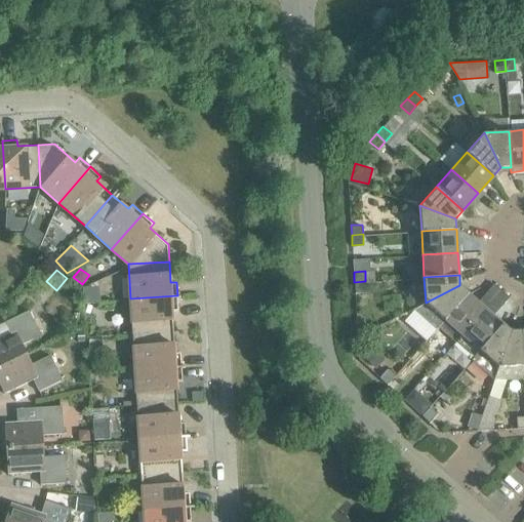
[(365,281),(354,282),(355,291),(366,291),(366,289),(366,282),(365,281)]
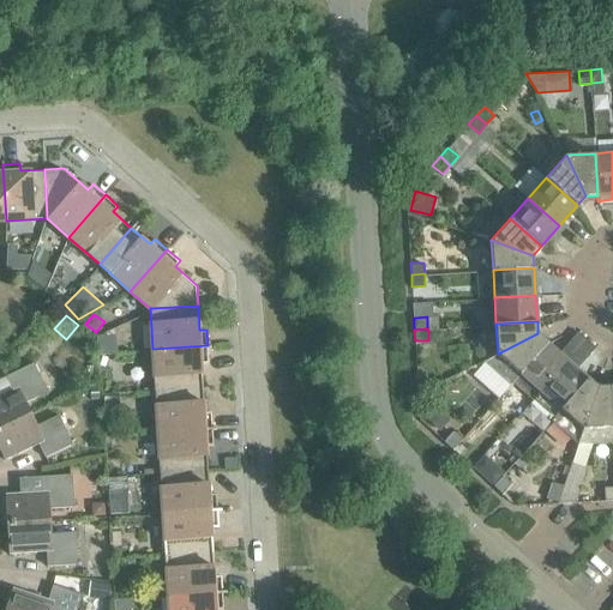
[(533,399),(540,391),(587,338),(578,331),(559,351),(546,340),(511,380),(533,399)]
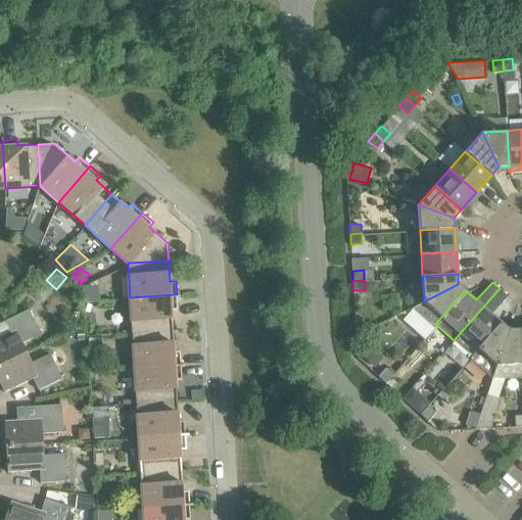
[(433,326),(435,324),(465,290),(458,284),(424,301),(412,306),(433,326)]
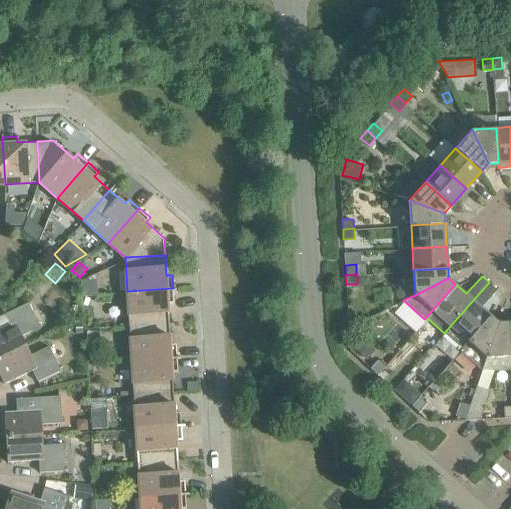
[(450,326),(467,341),(490,315),(480,306),(496,289),(489,282),(450,326)]
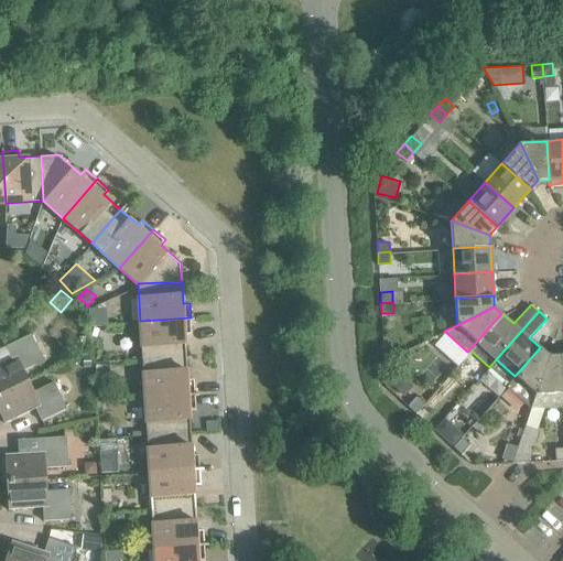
[(140,321),(142,359),(186,356),(185,333),(192,333),(191,317),(140,321)]
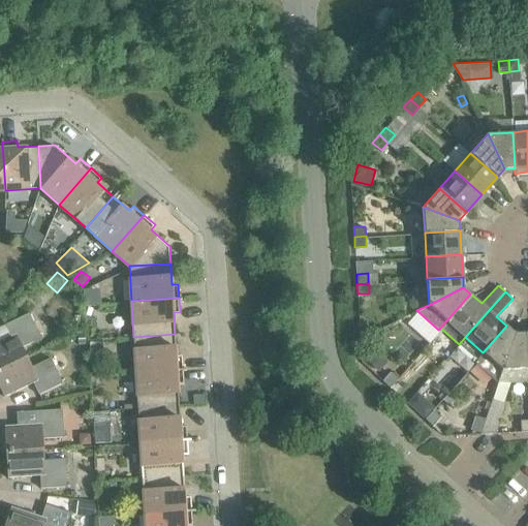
[(0,340),(0,368),(27,357),(22,346),(41,337),(30,312),(18,317),(8,322),(6,323),(11,335),(0,340)]
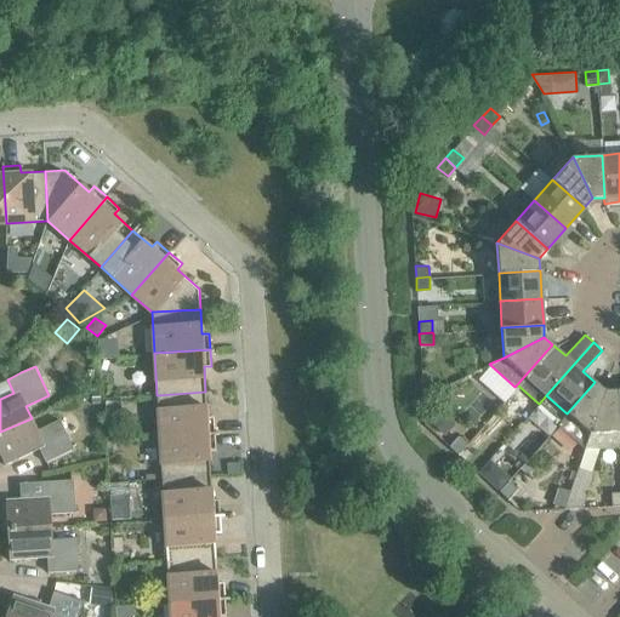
[(18,366),(6,372),(10,378),(21,372),(18,366)]
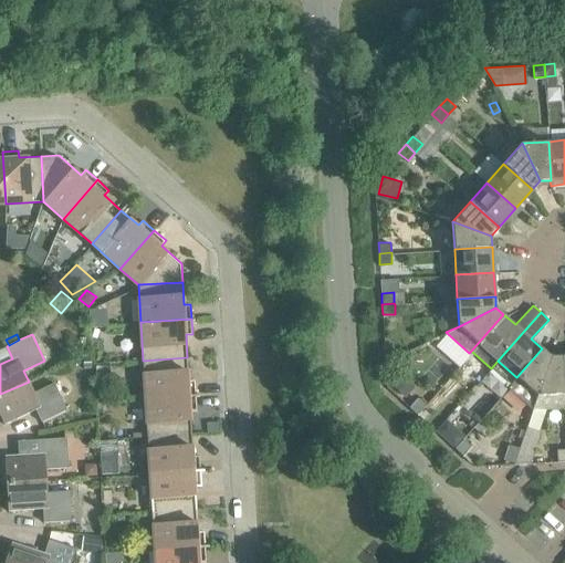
[(508,387),(532,408),(551,356),(542,348),(516,377),(508,387)]
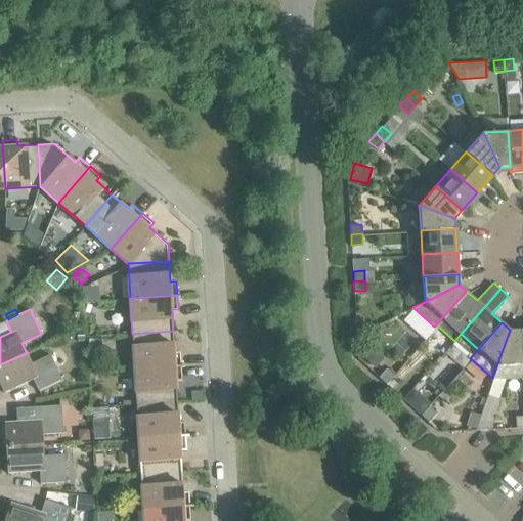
[(510,330),(492,378),(492,379),(522,377),(522,364),(520,329),(510,330)]
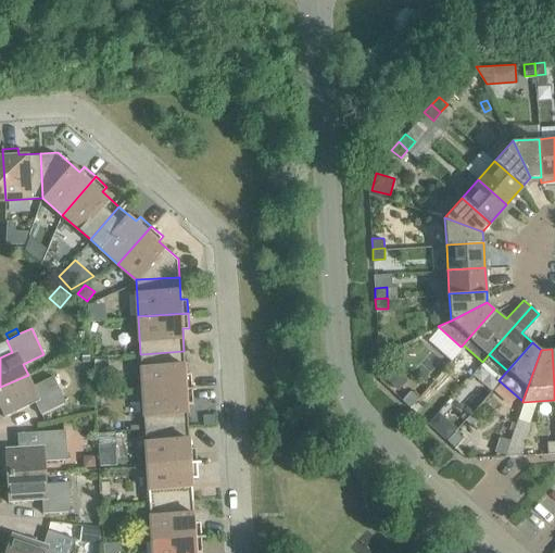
[(140,354),(142,391),(192,388),(191,373),(185,373),(184,351),(140,354)]
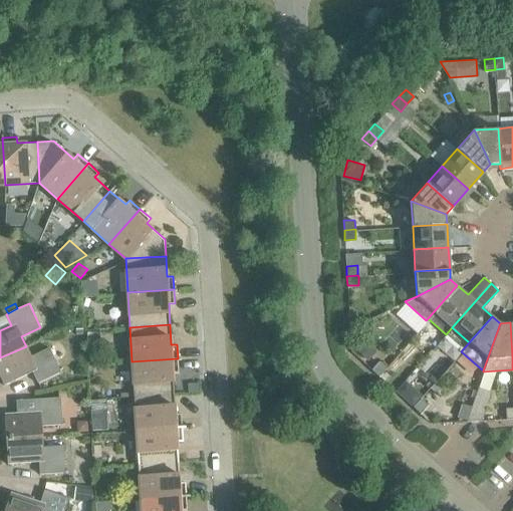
[(100,330),(87,330),(87,345),(100,345),(100,330)]
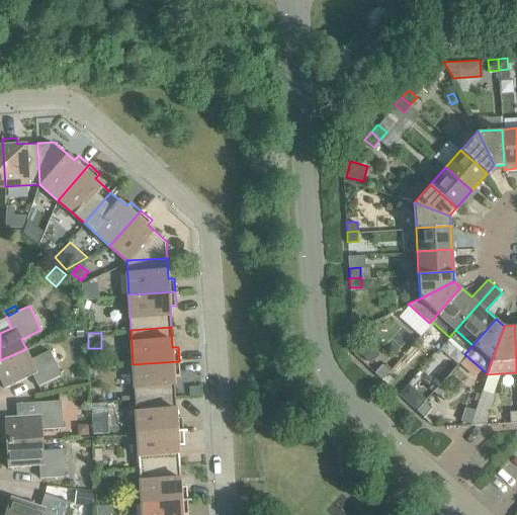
[(367,342),(359,351),(371,362),(380,352),(367,342)]
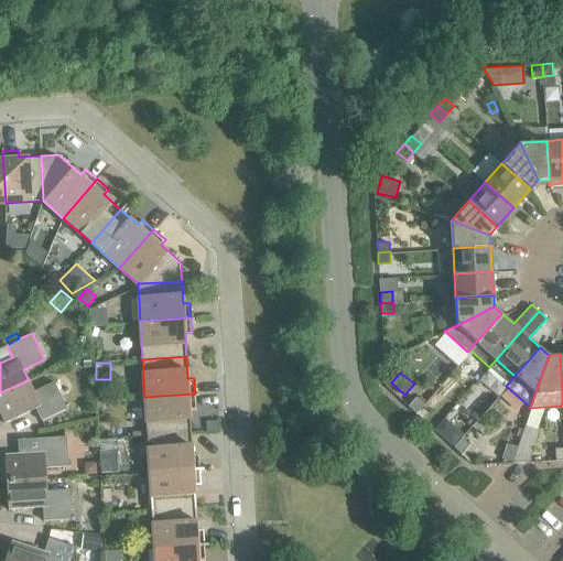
[(29,380),(0,392),(0,411),(4,422),(35,407),(42,419),(67,408),(54,381),(33,391),(29,380)]
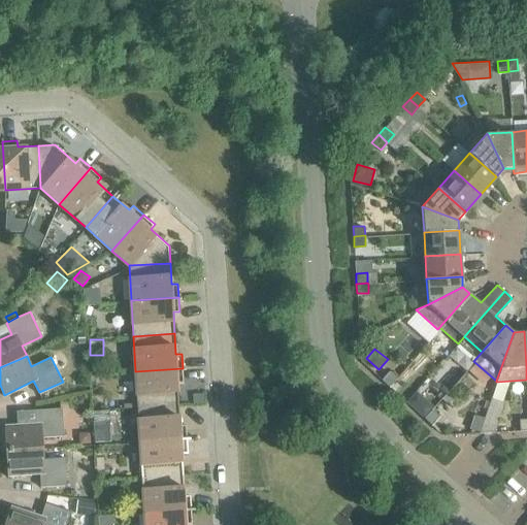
[(135,371),(137,406),(178,403),(177,383),(184,382),(183,368),(135,371)]
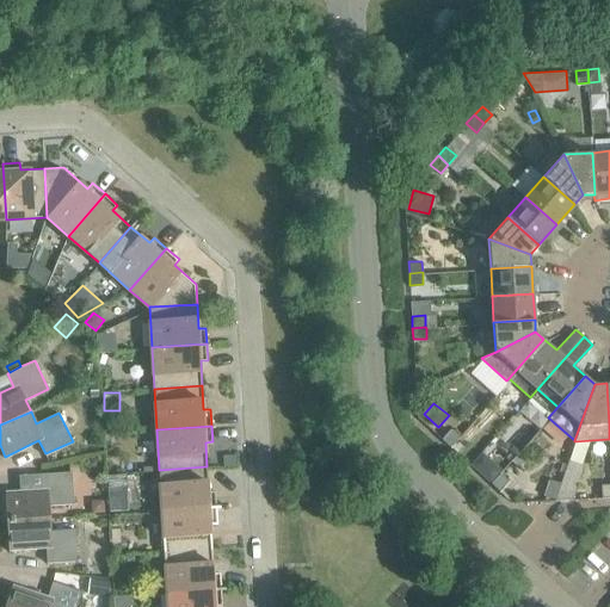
[(442,438),(450,446),(458,435),(450,428),(442,438)]
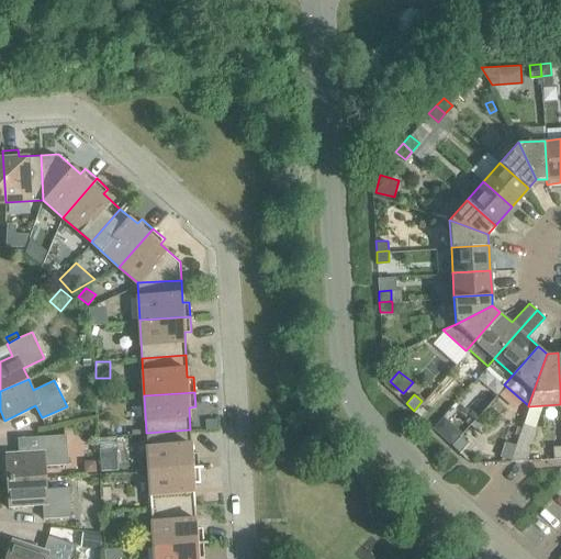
[(525,423),(513,458),(527,457),(537,427),(525,423)]
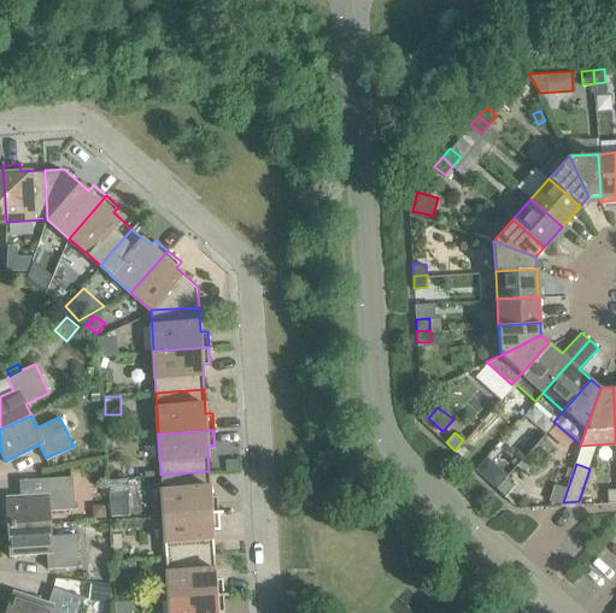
[(565,465),(562,473),(569,477),(573,467),(565,465)]
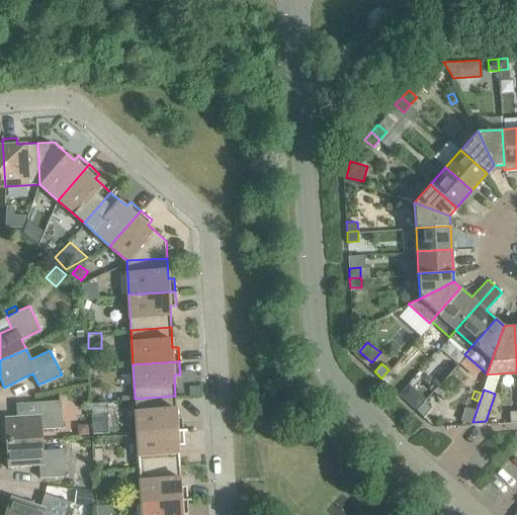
[(419,392),(410,403),(416,409),(423,401),(426,398),(419,392)]
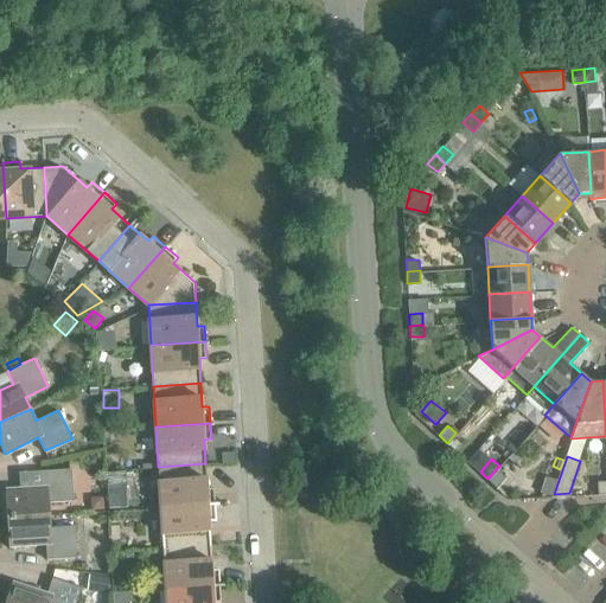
[(158,467),(160,507),(216,504),(215,487),(208,488),(205,463),(158,467)]
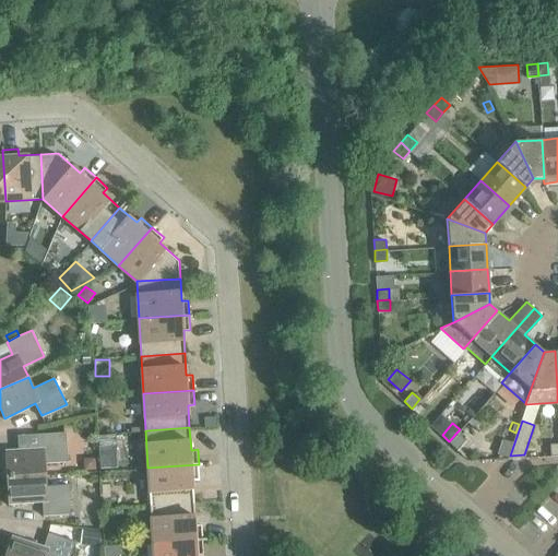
[(6,449),(7,476),(46,474),(46,462),(68,461),(67,432),(38,434),(39,447),(6,449)]
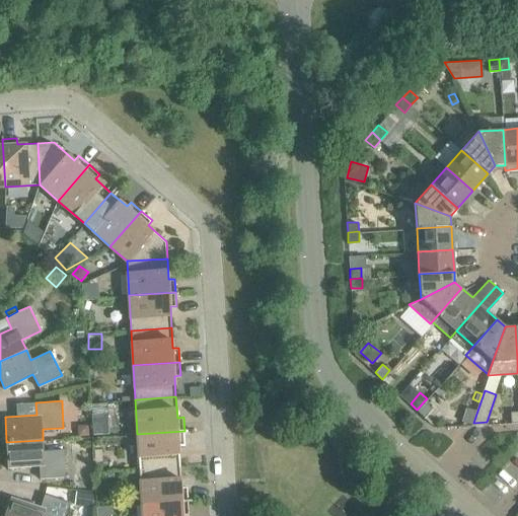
[(417,410),(424,417),(432,408),(424,401),(417,410)]
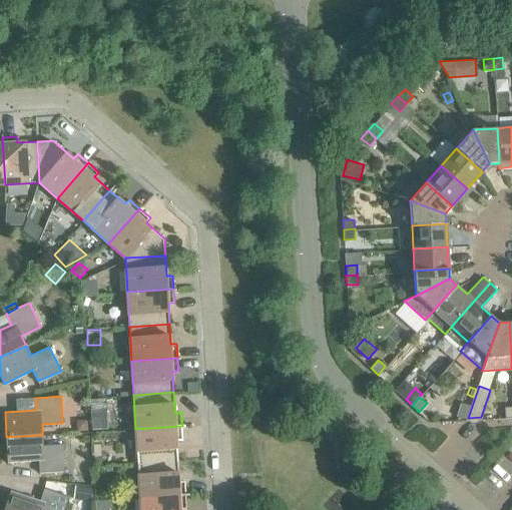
[(427,403),(419,412),(427,418),(437,407),(429,400),(427,403)]
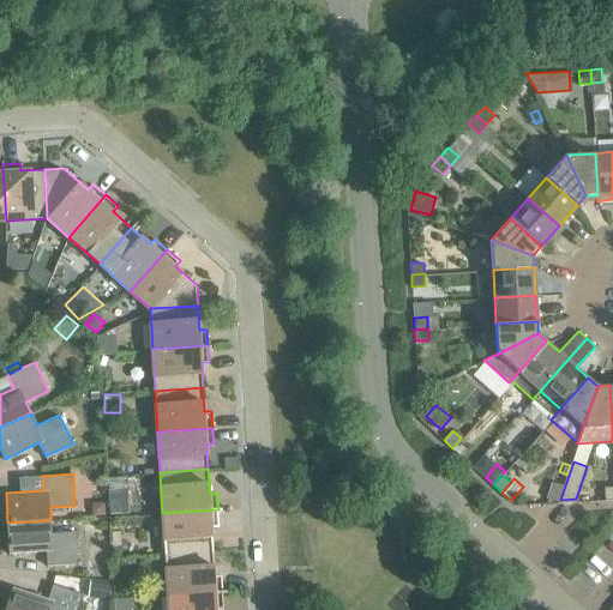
[(552,481),(547,497),(558,501),(564,485),(552,481)]
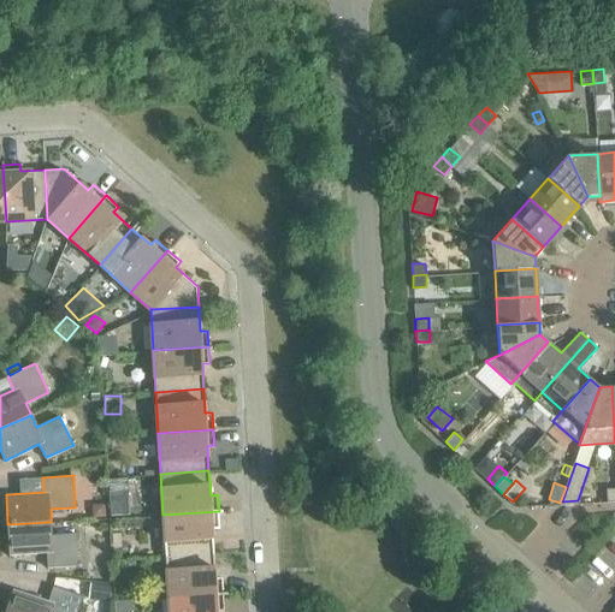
[(105,503),(93,504),(94,516),(106,515),(105,503)]
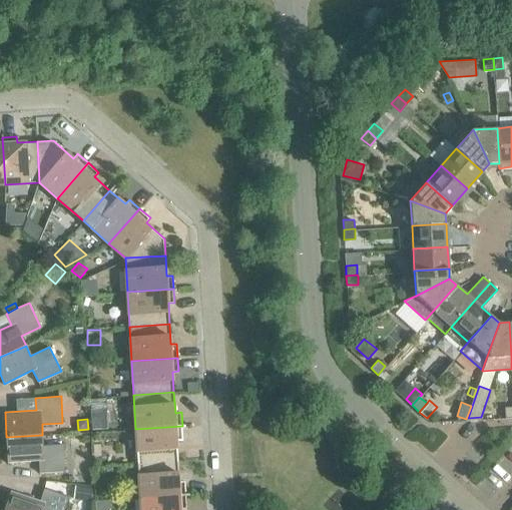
[(135,429),(137,463),(178,461),(176,440),(182,440),(182,426),(135,429)]
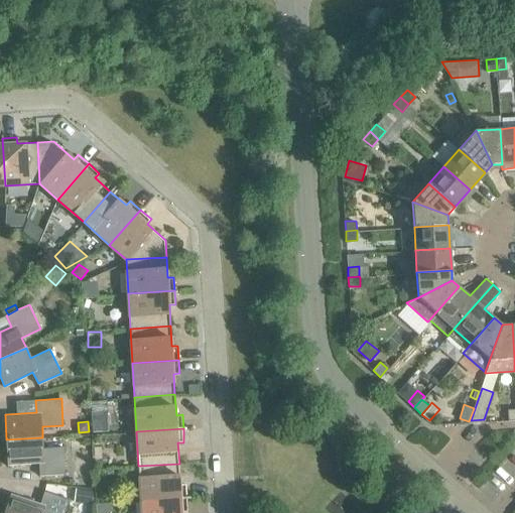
[(42,437),(6,439),(8,465),(39,463),(40,475),(66,474),(63,446),(43,447),(42,437)]
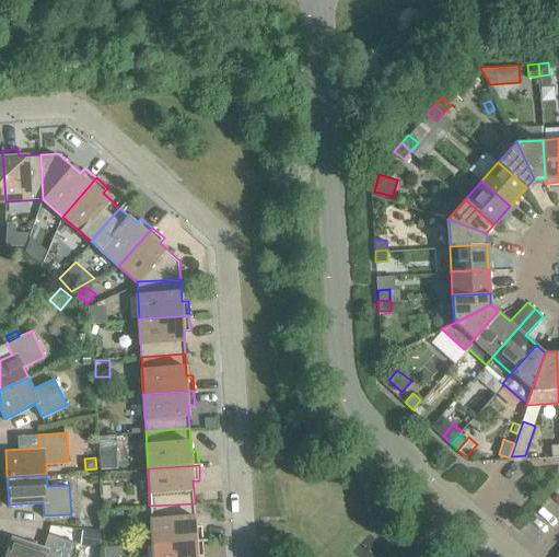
[(150,506),(152,543),(204,540),(202,525),(196,525),(195,503),(150,506)]
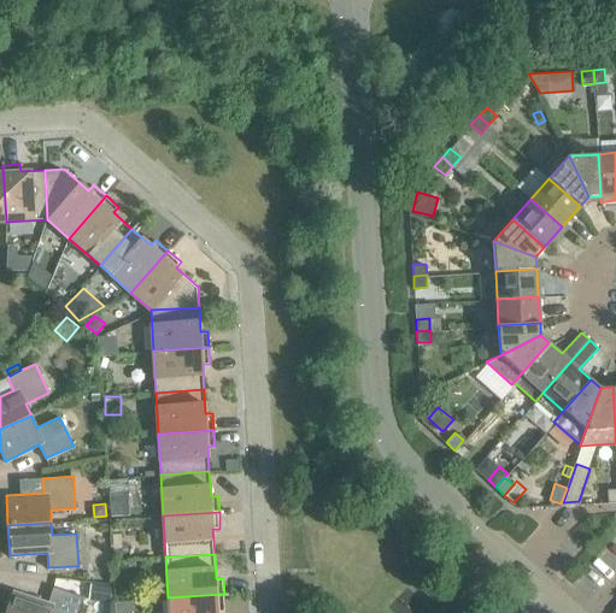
[(91,583),(89,599),(111,600),(112,584),(91,583)]
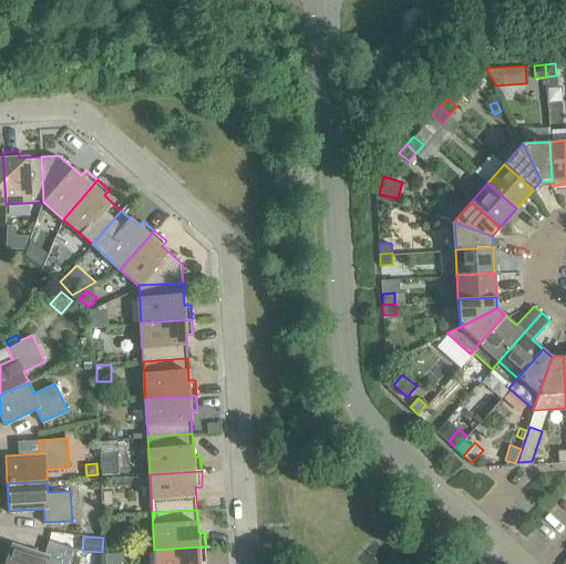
[(12,542),(4,563),(70,563),(75,549),(49,540),(45,553),(12,542)]
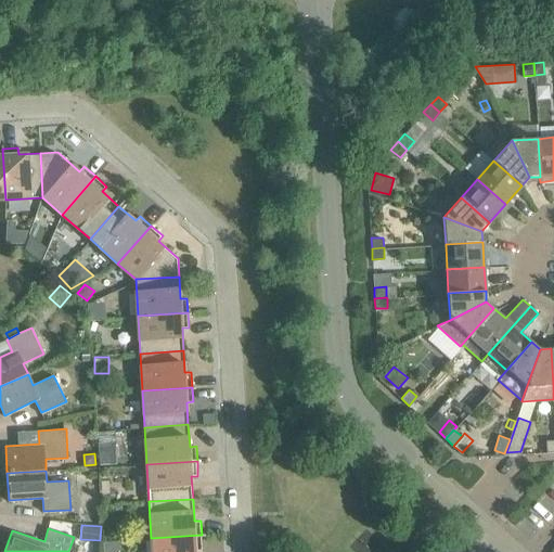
[(151,538),(152,551),(195,551),(196,551),(203,550),(202,535),(151,538)]
